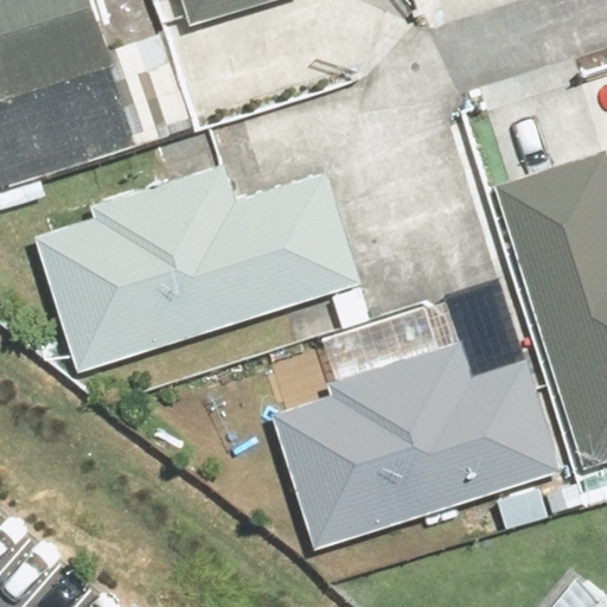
[(96,0),(0,0),(0,204),(147,158),(96,0)]
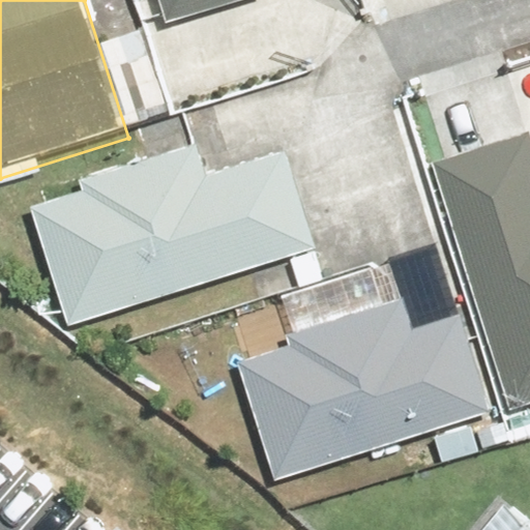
[(151,0),(157,18),(212,0),(151,0)]
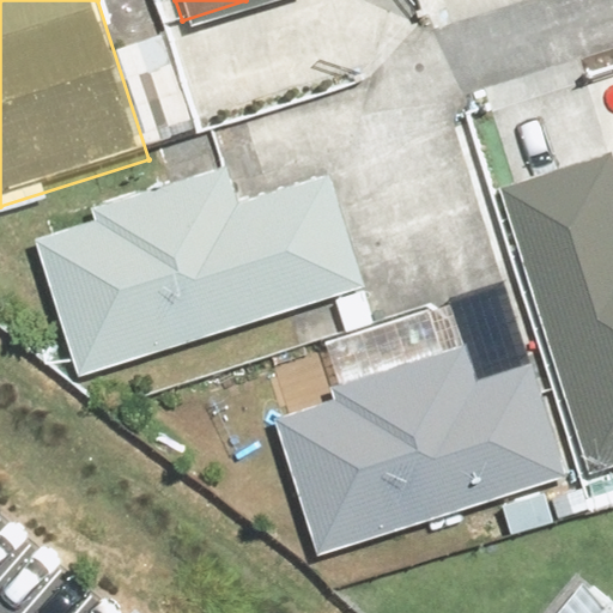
[(517,180),(607,468),(612,466),(612,150),(611,151),(517,180)]
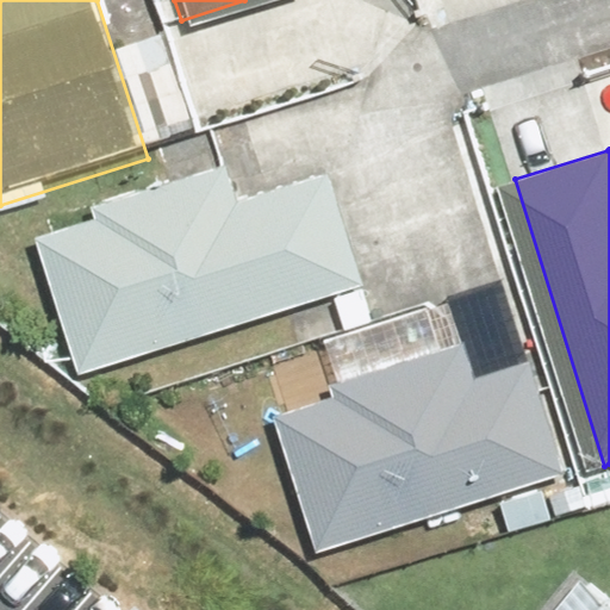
[(35,238),(78,374),(362,286),(328,173),(237,200),(226,165),(89,207),(94,219),(35,238)]
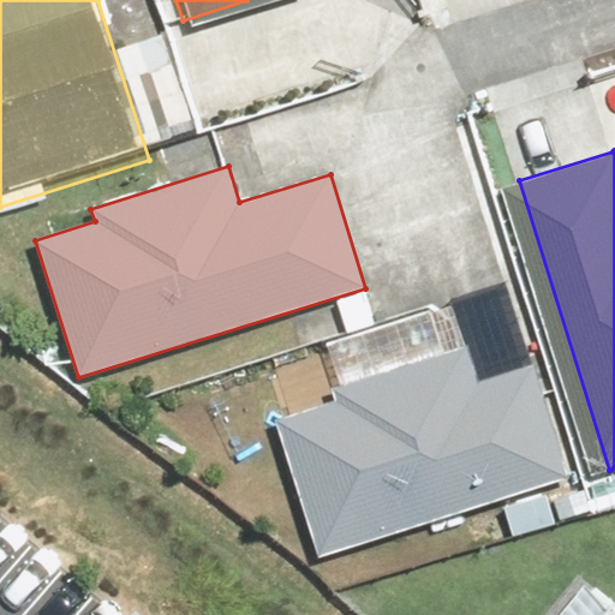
[(275,421),(320,557),(571,477),(535,364),(479,382),(467,345),(330,389),(334,401),(275,421)]
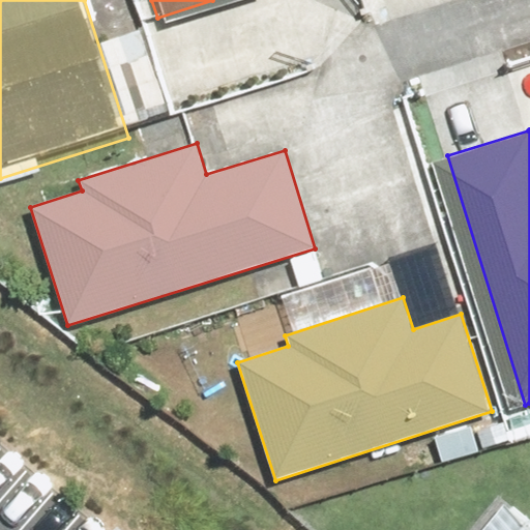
[(529,529),(529,506),(520,498),(493,529),(529,529)]
